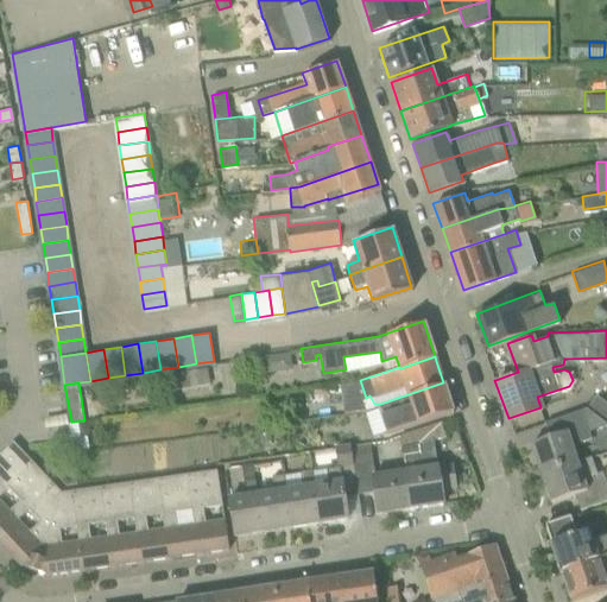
[(378,405),(387,433),(451,410),(443,382),(378,405)]
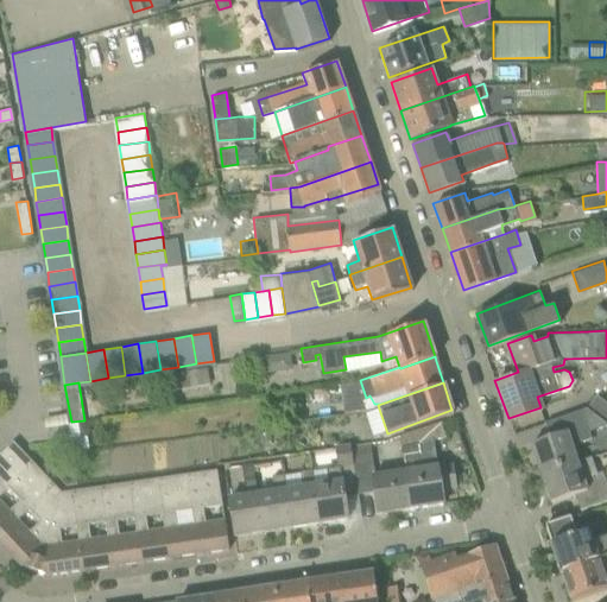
[(549,436),(530,442),(539,470),(576,458),(570,443),(590,436),(588,429),(606,423),(606,420),(586,405),(581,407),(544,420),(549,436)]
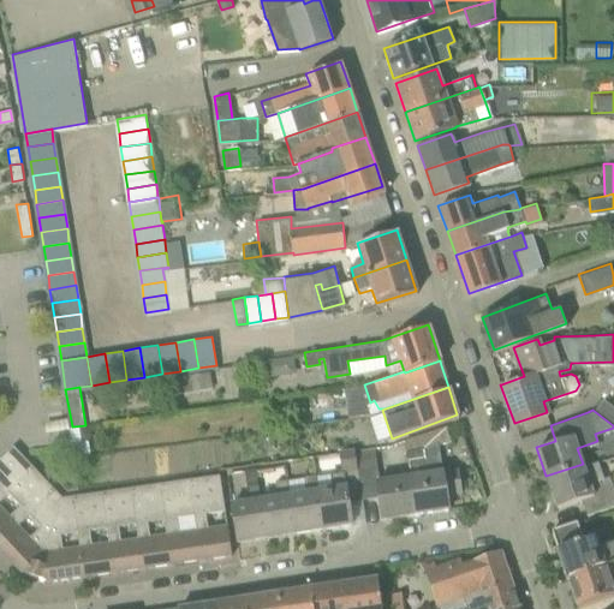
[(449,439),(445,424),(404,437),(406,453),(422,448),(449,439)]
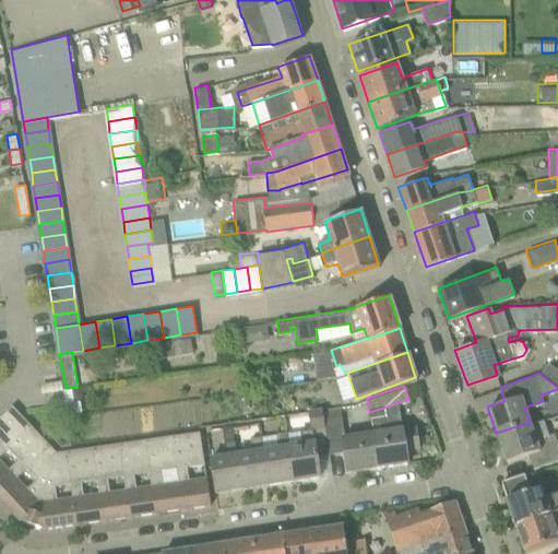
[(252,392),(253,400),(265,398),(263,390),(252,392)]
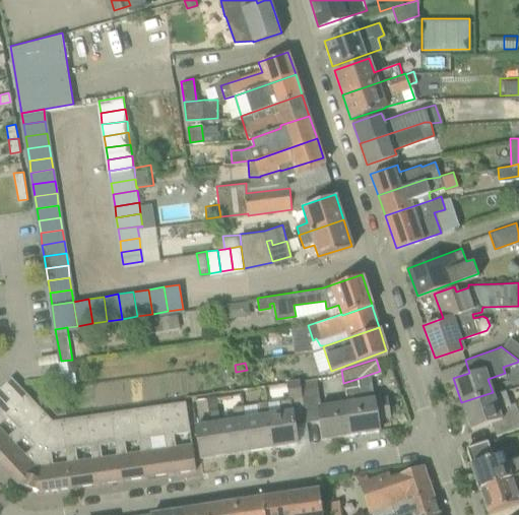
[(11,375),(0,385),(0,407),(0,421),(6,415),(28,394),(11,375)]
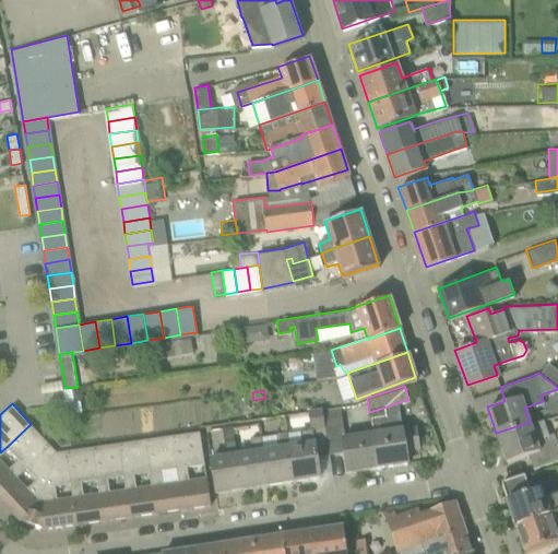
[(295,479),(320,474),(317,454),(328,452),(323,417),(321,407),(308,409),(310,426),(299,427),(300,441),(289,444),(295,479)]
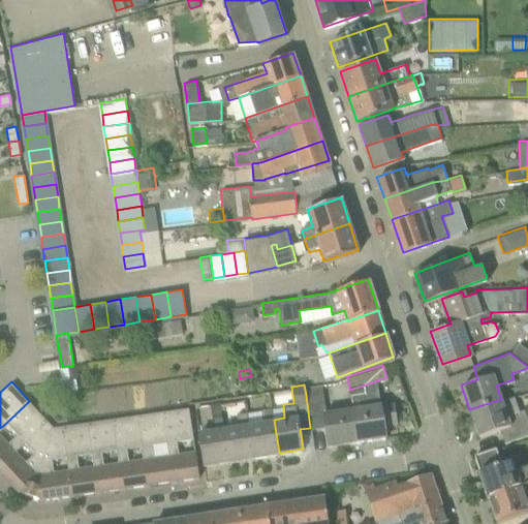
[(385,436),(383,424),(396,423),(393,402),(366,406),(363,386),(349,390),(351,408),(355,441),(385,436)]
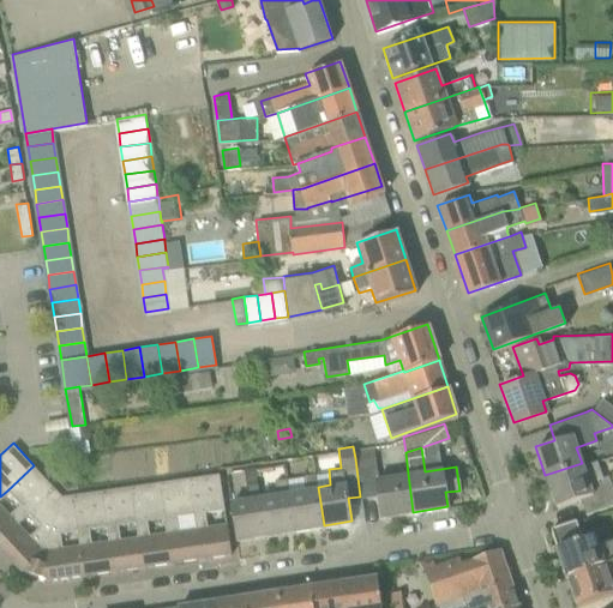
[(377,494),(380,517),(413,512),(408,474),(378,479),(374,456),(355,458),(360,497),(377,494)]
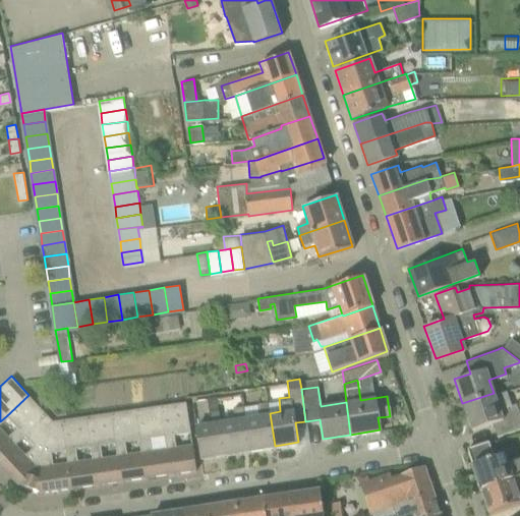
[(462,403),(471,428),(492,421),(497,435),(519,425),(519,414),(516,402),(511,403),(506,389),(494,393),(462,403)]
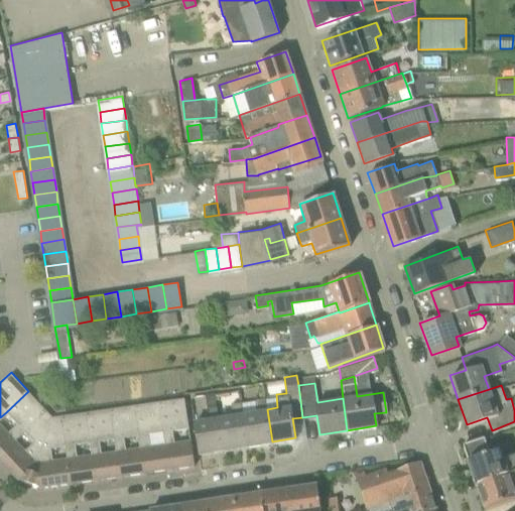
[(0,451),(14,437),(23,429),(45,409),(28,391),(6,412),(16,422),(7,431),(0,422),(0,451)]
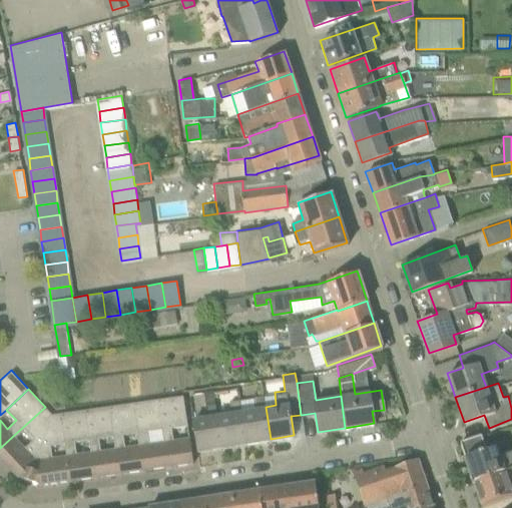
[(216,414),(212,389),(204,391),(205,403),(204,403),(206,416),(192,418),(197,450),(222,446),(217,414),(216,414)]
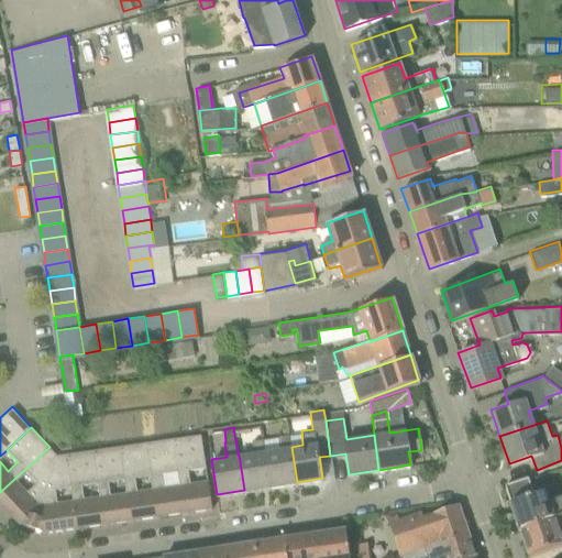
[(271,487),(297,482),(291,447),(289,447),(287,433),(262,437),(271,487)]
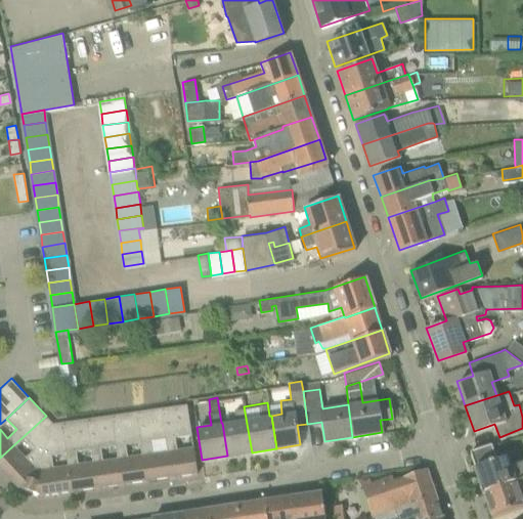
[(174,436),(190,433),(186,403),(161,407),(165,437),(167,449),(171,475),(197,471),(192,445),(176,448),(174,436)]
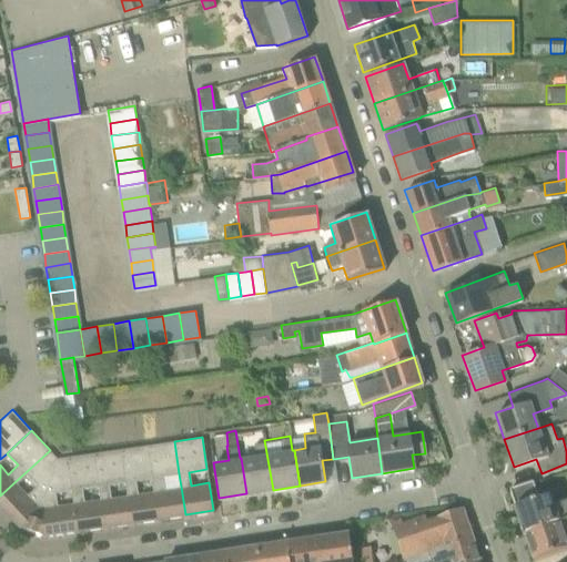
[(241,458),(246,493),(273,490),(264,440),(253,441),(255,456),(241,458)]
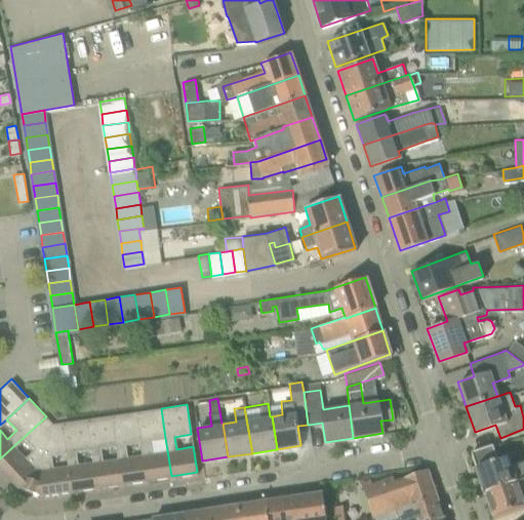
[(161,408),(136,411),(140,441),(143,453),(147,479),(171,476),(167,450),(151,452),(150,440),(165,438),(161,408)]
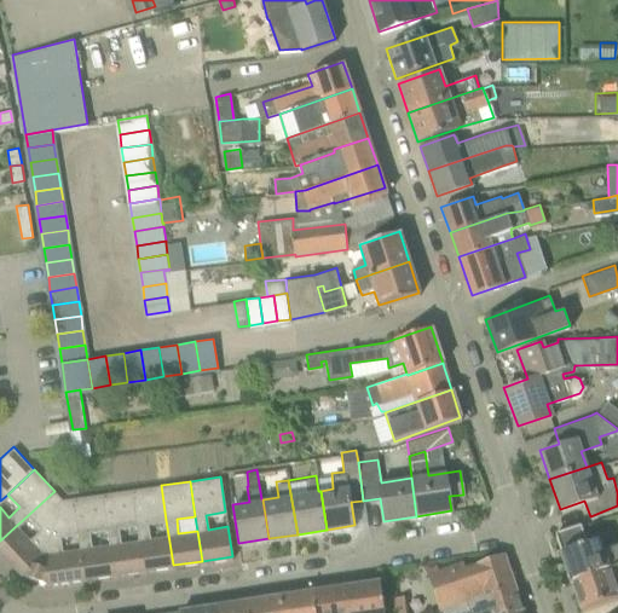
[(137,525),(139,539),(143,570),(173,565),(168,535),(149,538),(146,524),(166,520),(161,485),(132,490),(137,525)]
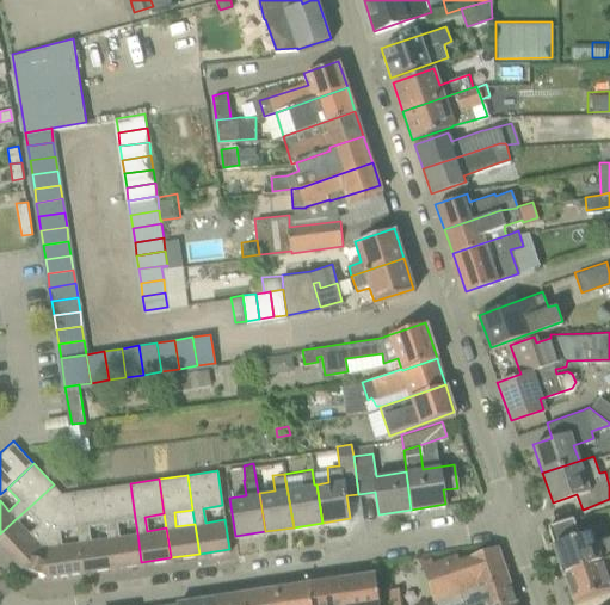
[(106,522),(109,536),(112,566),(141,562),(137,532),(118,535),(117,520),(135,518),(130,483),(102,487),(106,522)]
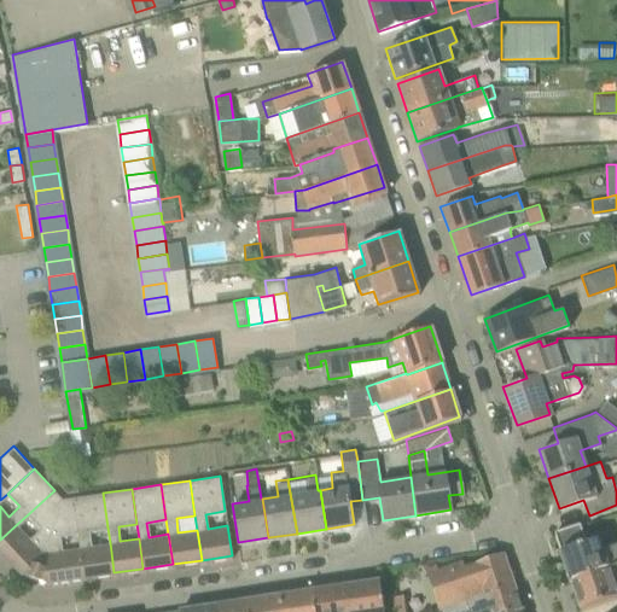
[(34,577),(62,499),(54,490),(28,514),(40,529),(29,538),(17,524),(0,540),(0,549),(22,573),(22,572),(34,577)]
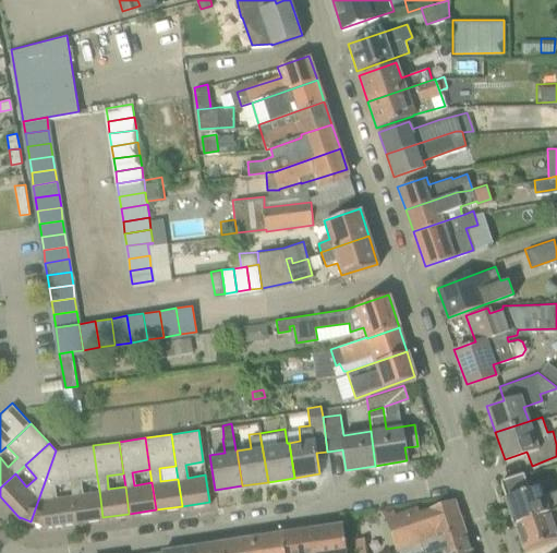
[(71,481),(73,494),(76,521),(103,517),(99,490),(82,493),(80,479),(97,477),(93,445),(67,448),(71,481)]
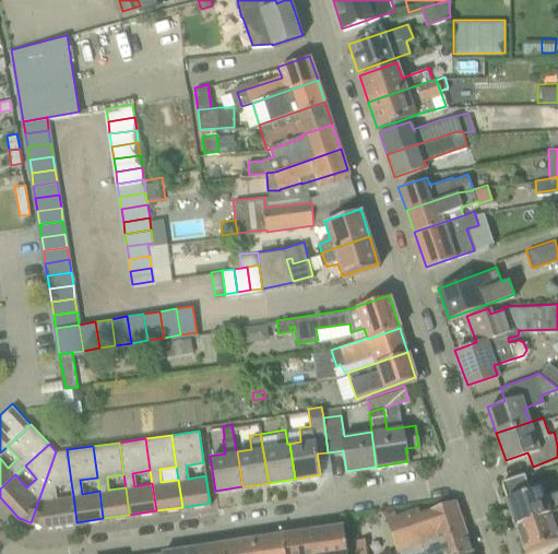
[(67,449),(56,451),(31,522),(42,526),(43,527),(76,522),(73,495),(56,497),(54,484),(71,482),(67,449)]
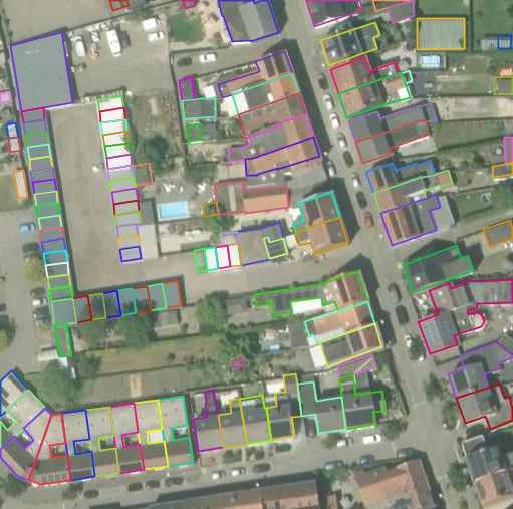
[(512,453),(511,454),(505,437),(485,445),(481,434),(460,441),(466,459),(474,482),(512,469),(512,453)]
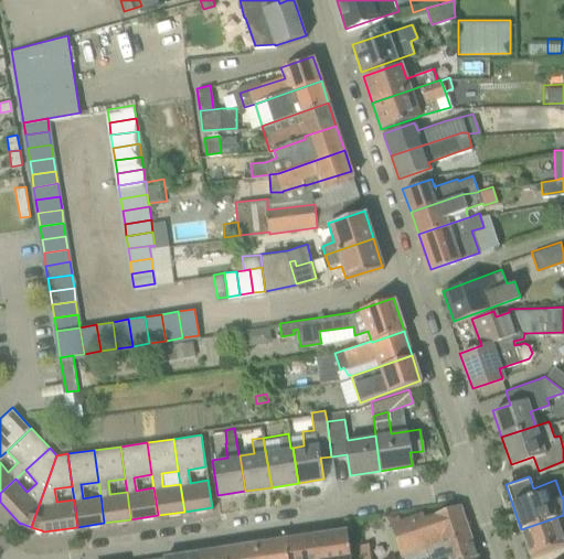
[(472,539),(460,505),(423,518),(421,513),(391,523),(402,552),(403,551),(405,558),(415,558),(429,555),(445,549),(446,549),(472,539)]
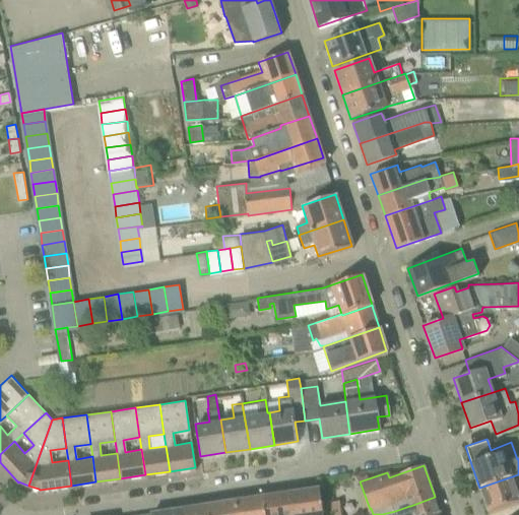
[(518,474),(479,488),(488,512),(518,501),(518,474)]
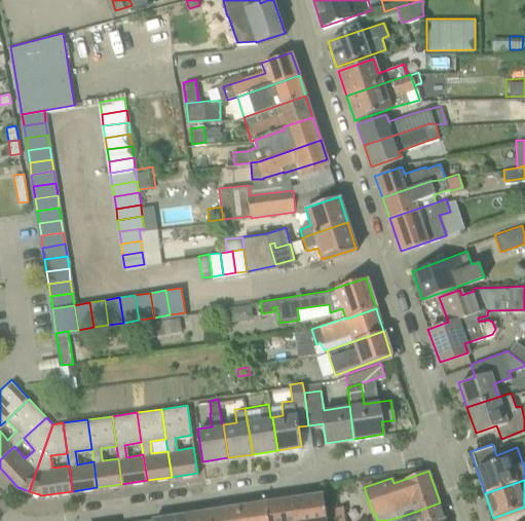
[(326,520),(323,493),(297,496),(296,497),(299,520),(326,520)]
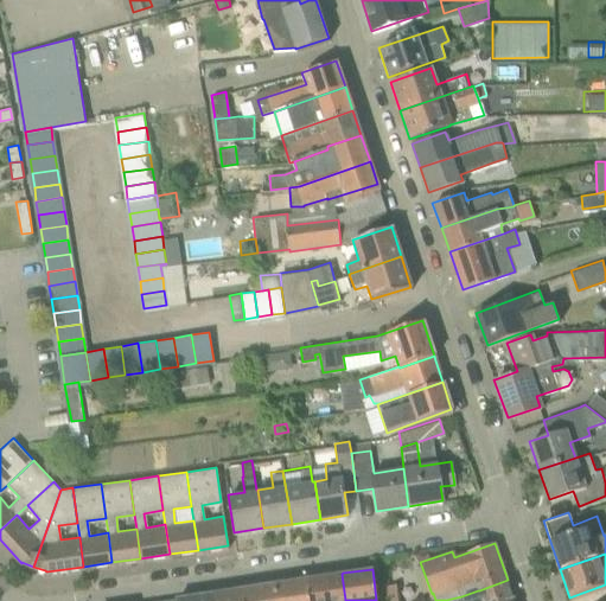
[(345,600),(342,574),(307,579),(311,600),(345,600)]
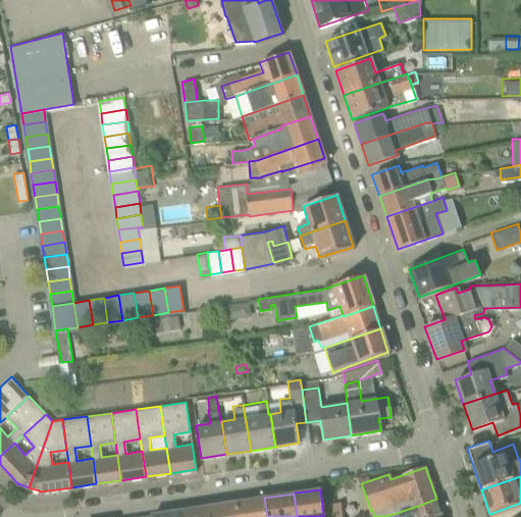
[(267,516),(264,498),(235,502),(237,516),(267,516)]
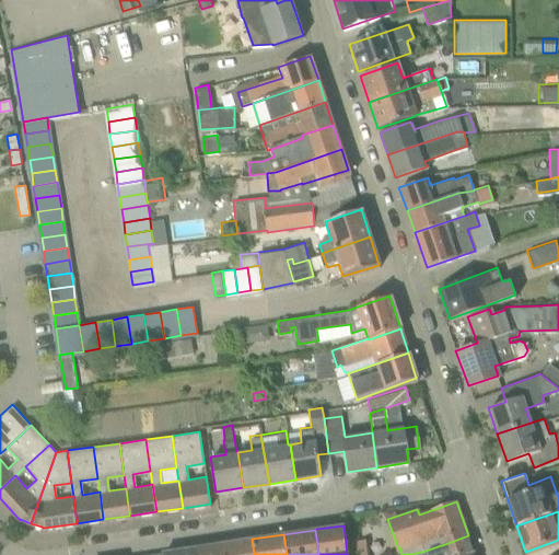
[(461,554),(474,551),(468,535),(442,545),(441,545),(426,551),(411,554),(453,554),(458,554),(461,554)]
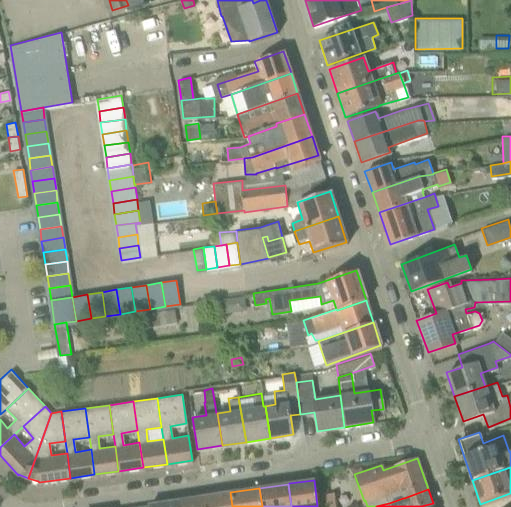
[(232,506),(230,492),(203,496),(204,506),(232,506)]
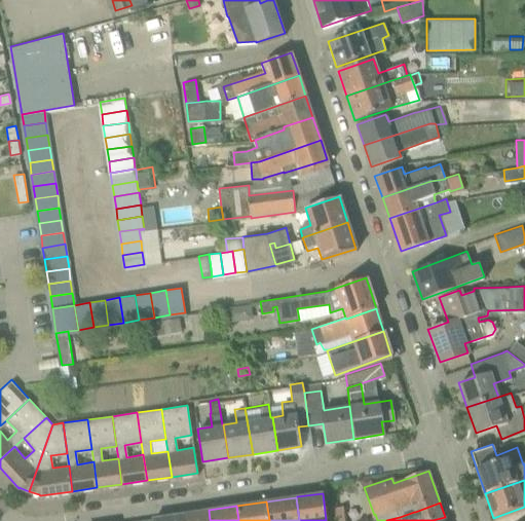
[(210,520),(209,510),(180,514),(181,520),(210,520)]
